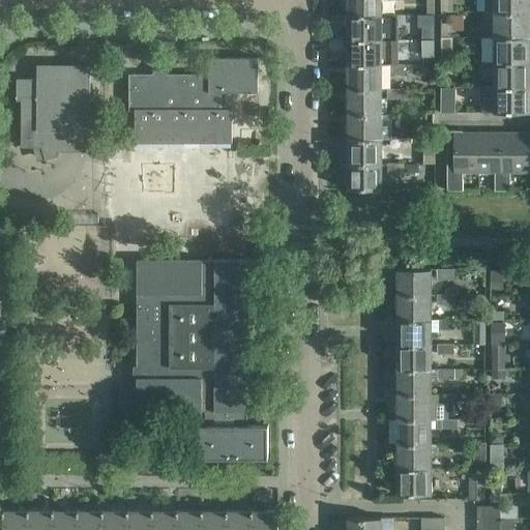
[(347,0),(348,13),(381,13),(381,0),(347,0)]
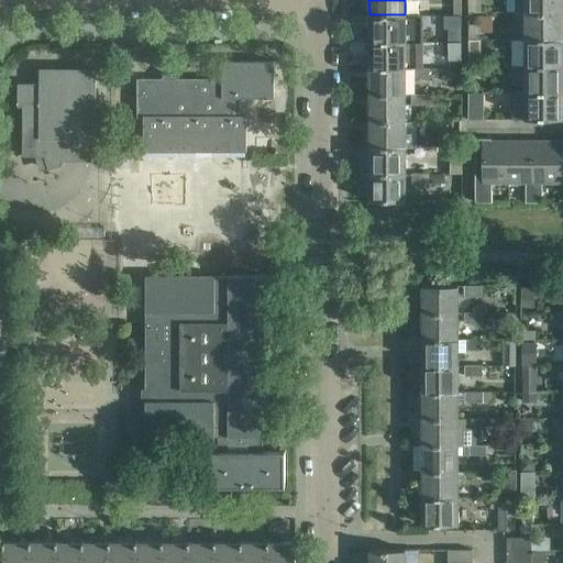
[(482,0),(470,0),(470,12),(482,12),(482,0)]
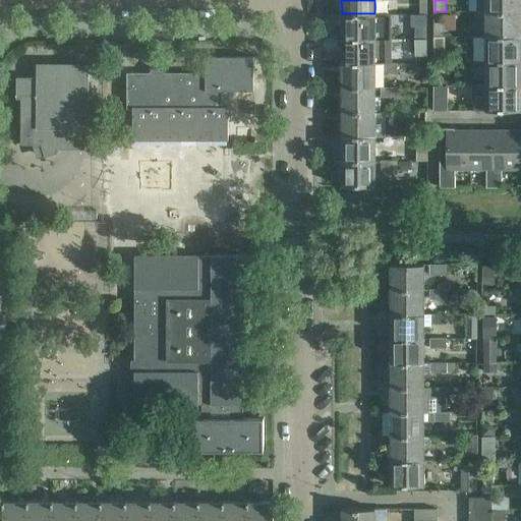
[(520,0),(474,0),(474,11),(486,11),(520,11),(520,0)]
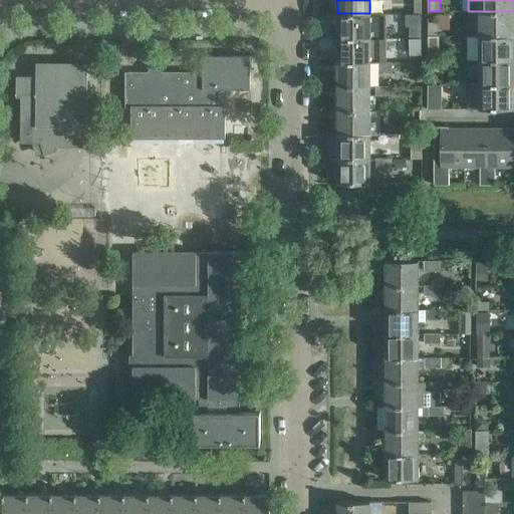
[(513,15),(513,11),(480,11),(480,35),(513,35),(513,34),(513,15)]
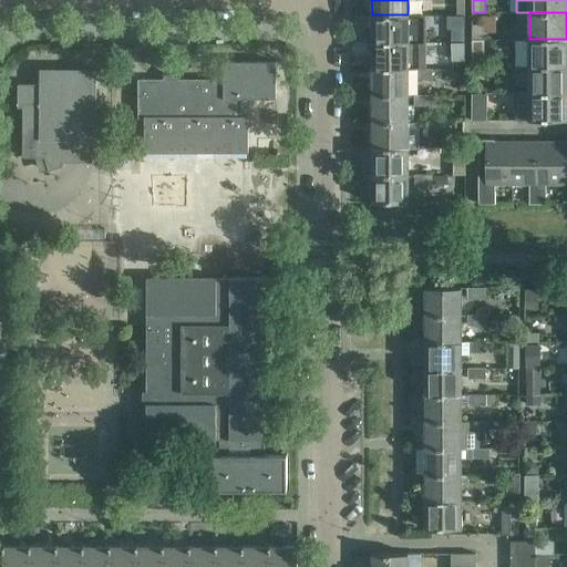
[(408,14),(372,14),(372,41),(425,41),(425,14),(408,14)]
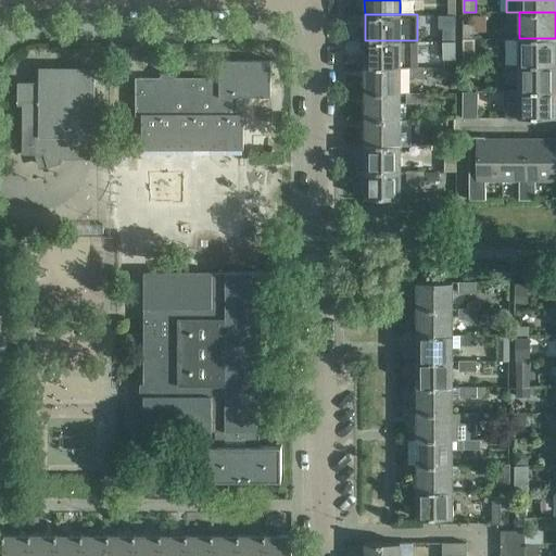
[(456,39),(456,14),(447,14),(442,14),(442,27),(442,39),(456,39)]
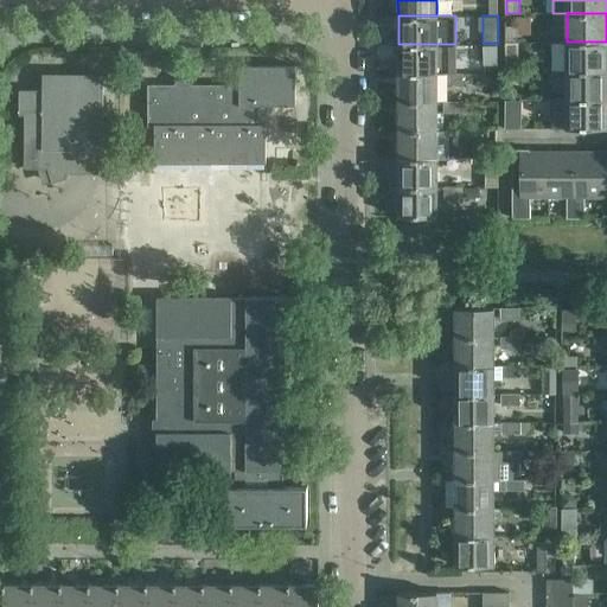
[(517,27),(505,27),(505,42),(518,42),(517,27)]
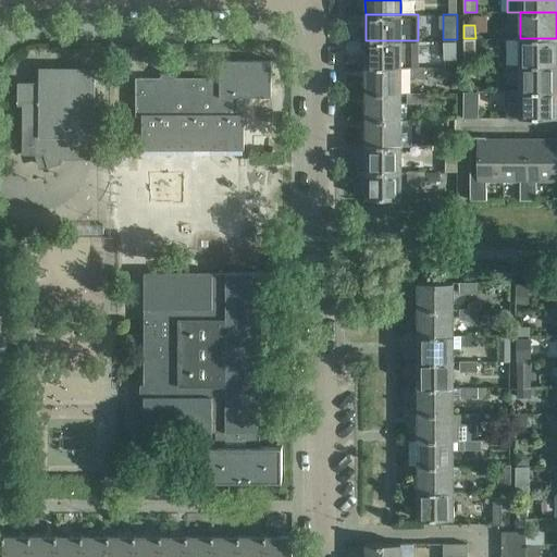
[(475,38),(463,38),(463,60),(463,63),(475,63),(474,60),(475,38)]
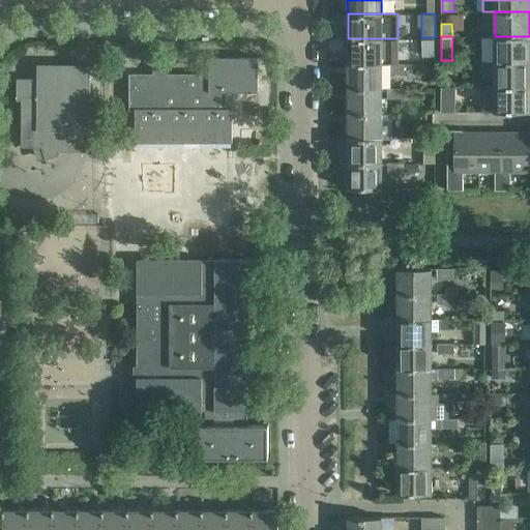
[(495,36),(484,36),(484,61),(495,61),(529,61),(529,53),(529,36),(495,36)]
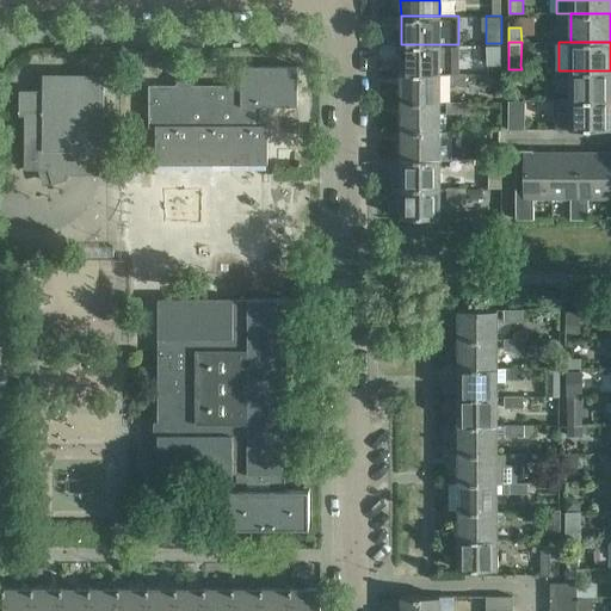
[(458,44),(401,44),(401,73),(439,73),(446,73),(458,73),(458,44)]
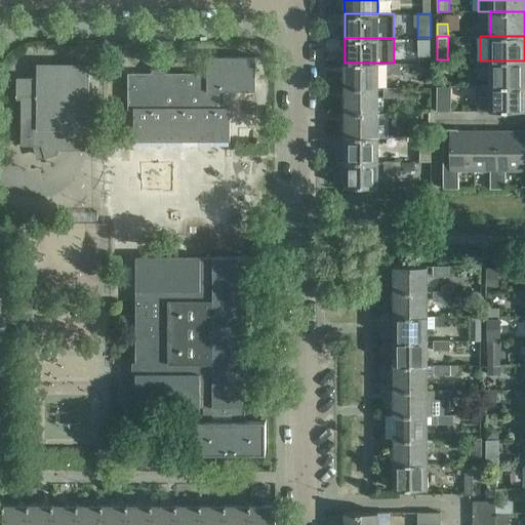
[(151,73),(128,73),(128,110),(133,110),(133,140),(230,140),(230,107),(224,107),(224,90),(255,90),(255,56),(207,56),(207,73),(165,73),(165,78),(151,78),(151,73)]
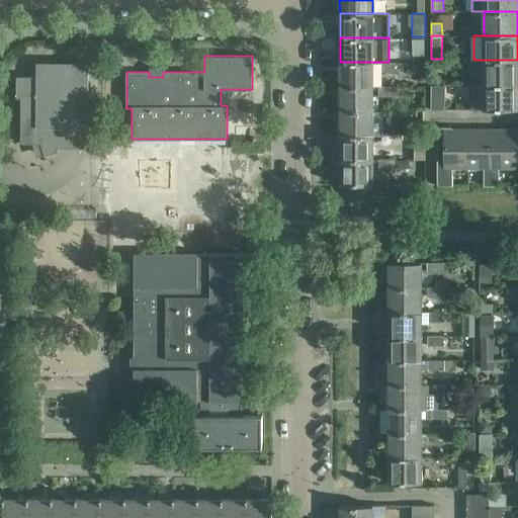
[(117,71),(117,58),(107,58),(106,58),(106,71),(117,71)]
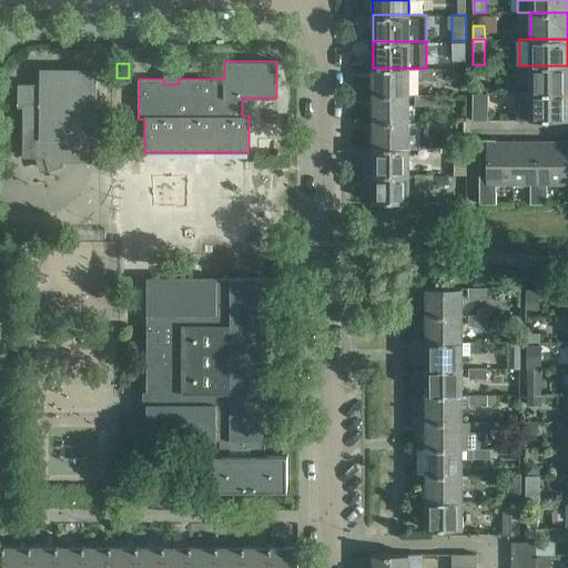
[(567,66),(530,66),(530,92),(567,92),(567,83),(567,84),(567,66)]
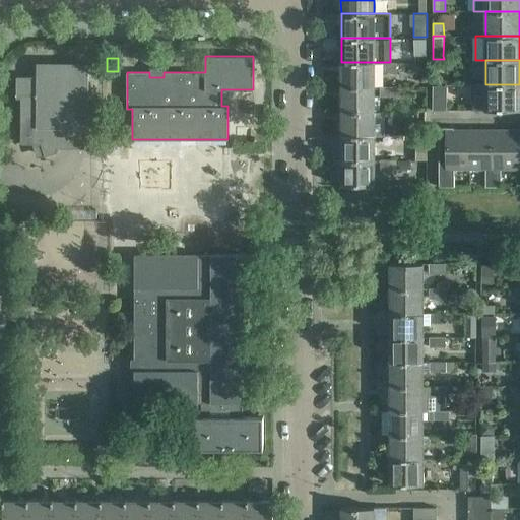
[(374,62),(341,62),(341,86),(374,86),(374,62)]
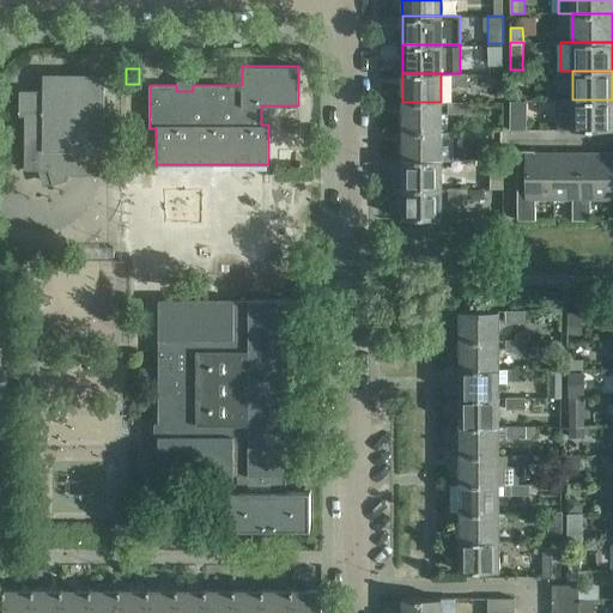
[(467,73),(448,73),(448,84),(467,84),(467,73)]
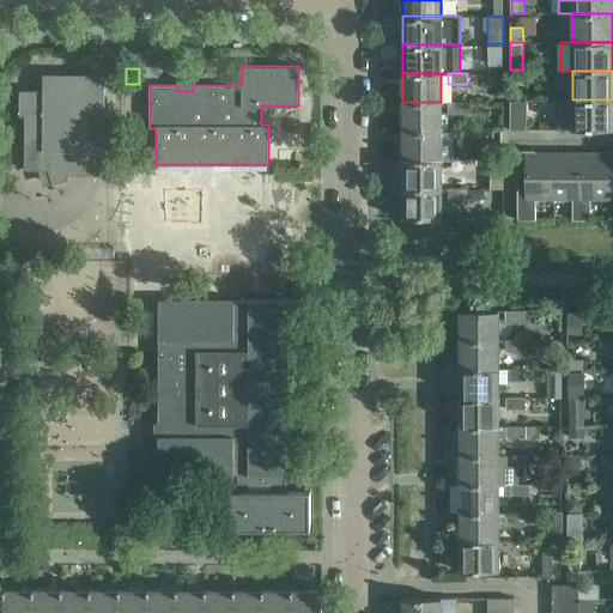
[(25,116),(25,169),(40,169),(43,186),(53,183),(53,184),(70,180),(68,178),(67,178),(67,175),(101,175),(101,149),(103,149),(103,76),(46,76),(46,90),(20,90),(19,116),(25,116)]
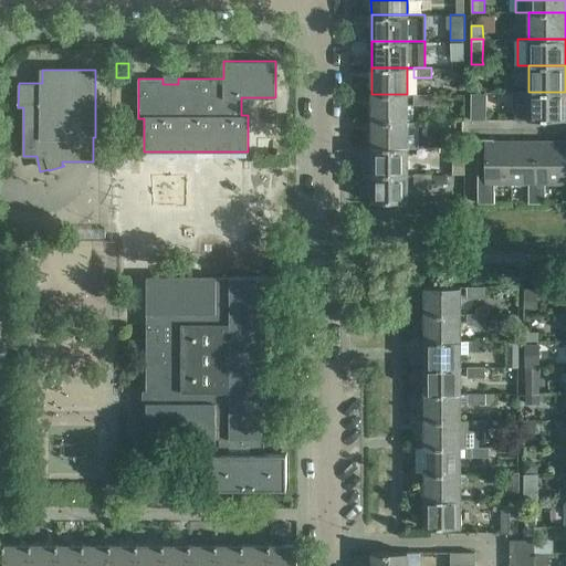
[(474,80),(471,79),(471,90),(483,90),(483,87),(474,80)]
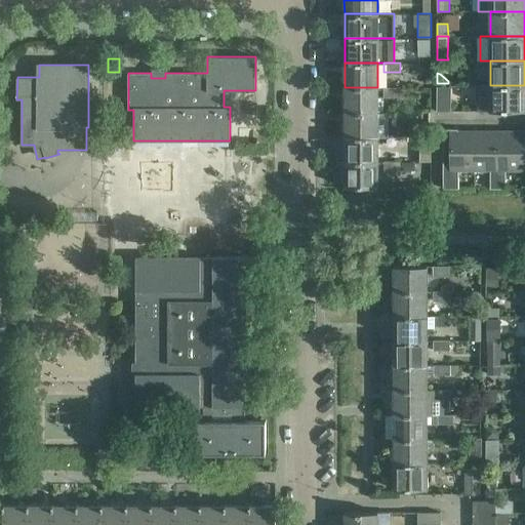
[(449,85),(436,85),(436,96),(449,96),(449,85)]
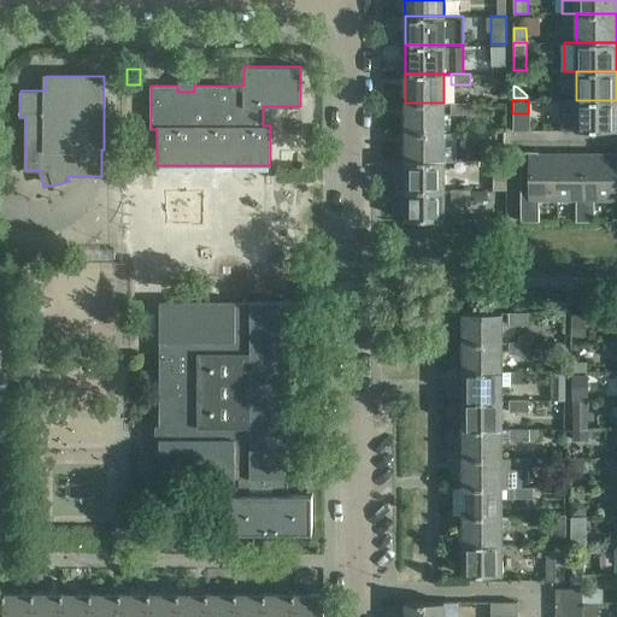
[(576,100),(560,100),(560,129),(576,129),(576,130),(616,129),(616,128),(616,129),(616,128),(616,119),(615,121),(616,100),(576,100)]
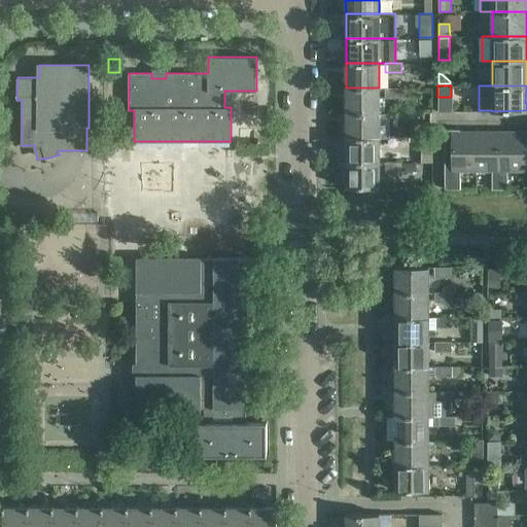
[(379,88),(346,88),(346,112),(379,112),(379,88)]
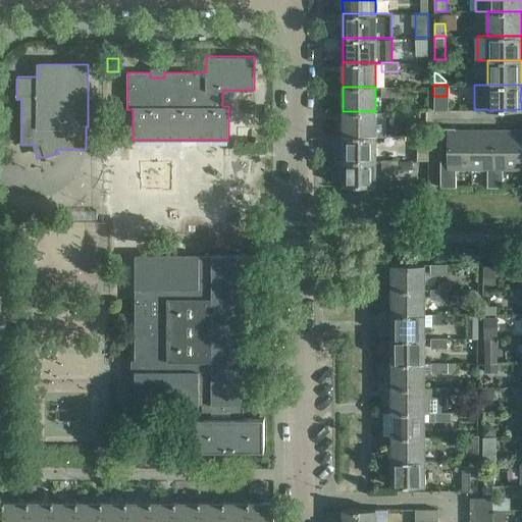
[(398,87),(381,87),(381,97),(398,97),(398,87)]
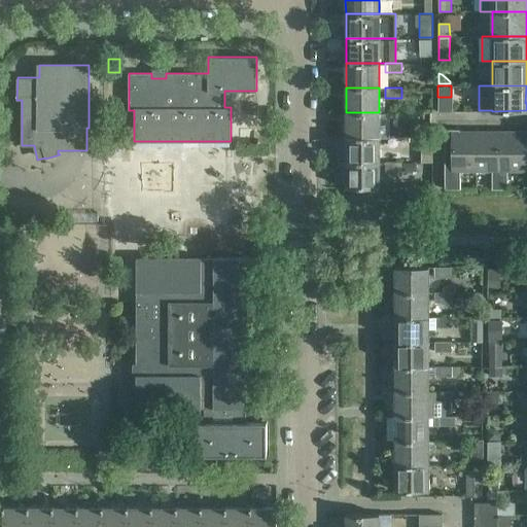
[(379,112),(346,112),(346,137),(379,137),(388,137),(388,112),(379,112)]
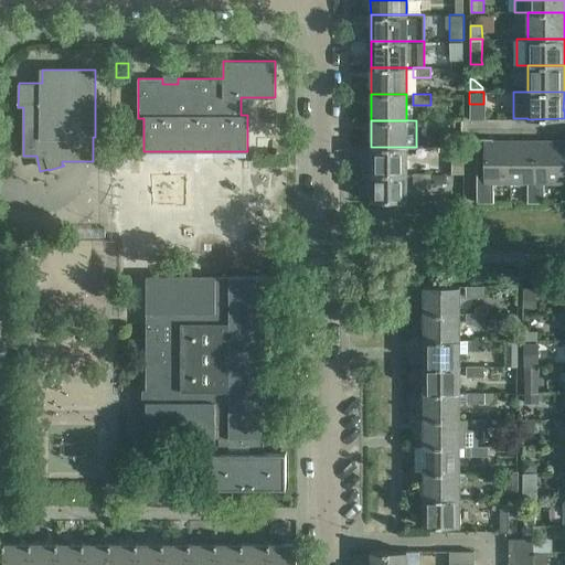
[(452,144),(452,131),(440,131),(440,144),(452,144)]
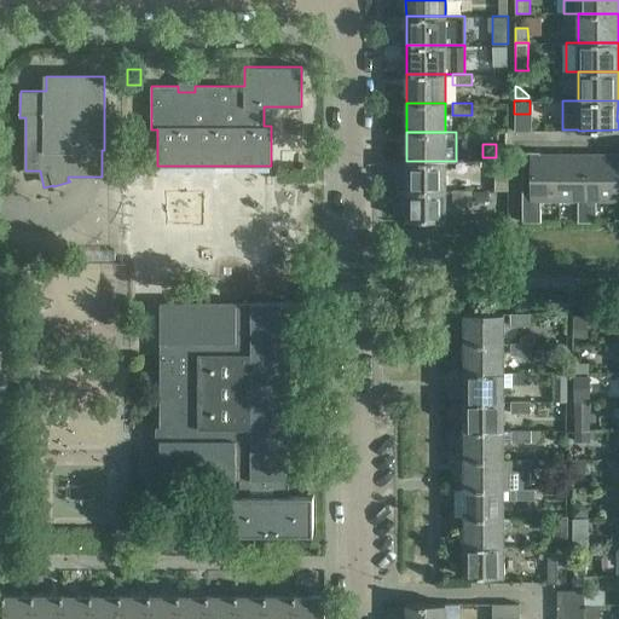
[(541,161),(541,154),(541,151),(522,151),(522,161),(541,161)]
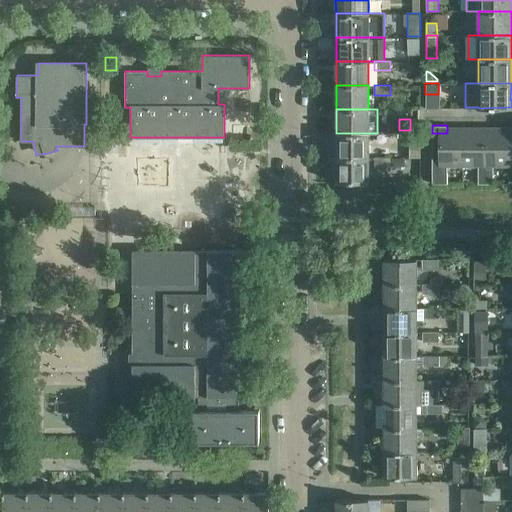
[(432,158),(432,184),(447,184),(447,166),(462,166),(462,127),(447,127),(447,133),(447,140),(447,146),(447,152),(447,158),(432,158)]
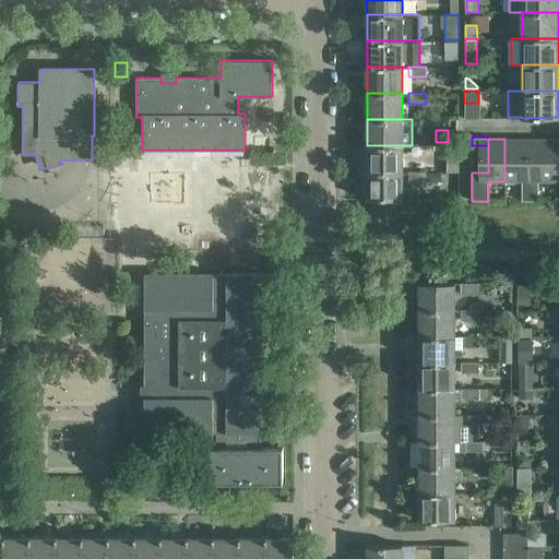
[(530,139),(504,139),(504,181),(521,181),(522,201),(530,201),(530,139)]
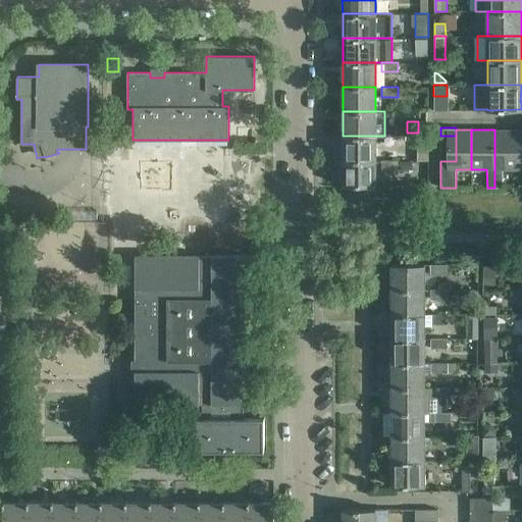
[(518,129),(494,129),(494,188),(503,188),(503,169),(518,169),(518,129)]
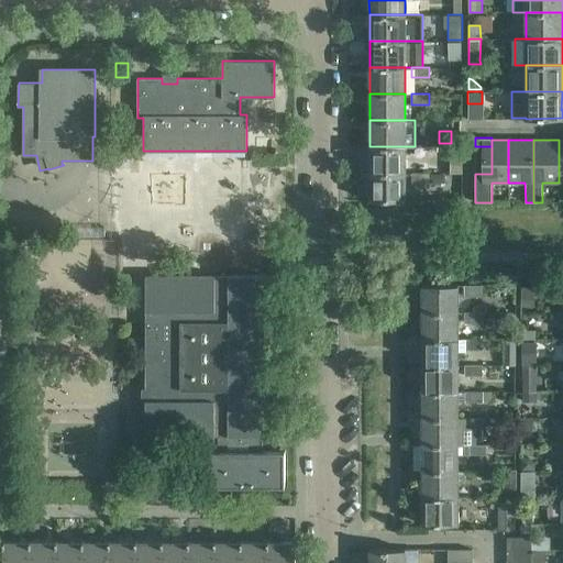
[(405,146),(370,146),(370,172),(405,172),(405,146)]
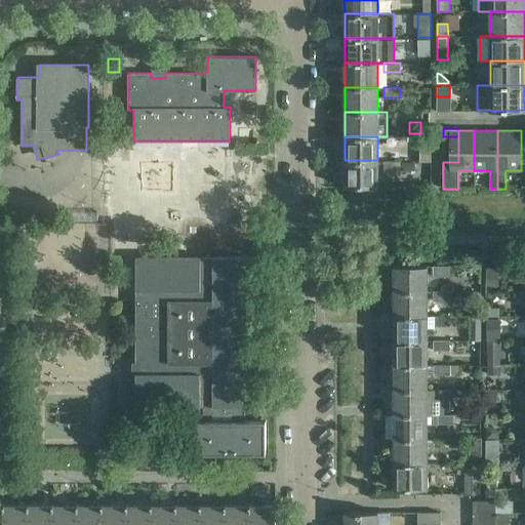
[(432,136),(429,136),(419,136),(419,161),(431,161),(432,136)]
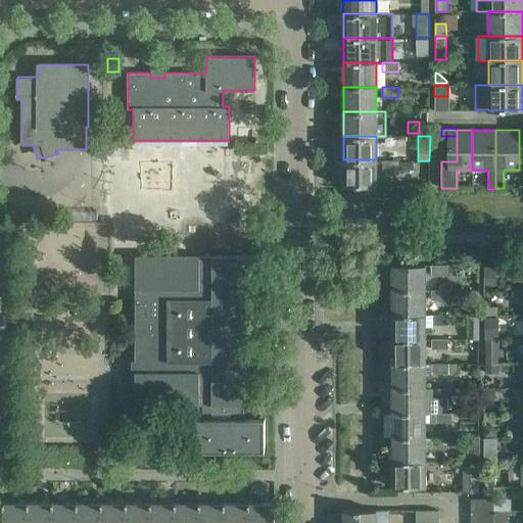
[(122,146),(106,146),(105,154),(121,154),(122,146)]
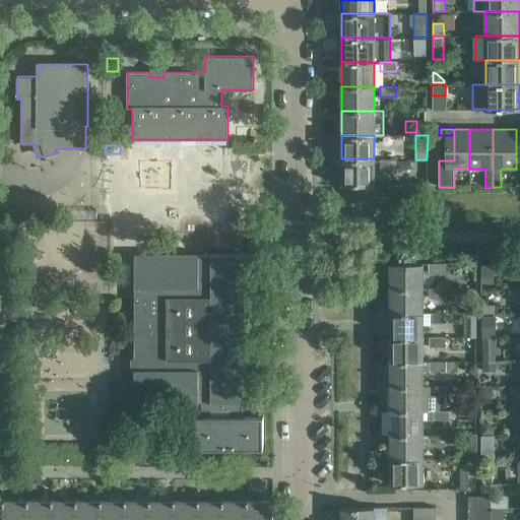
[(374,158),(341,158),(341,185),(374,185),(374,158)]
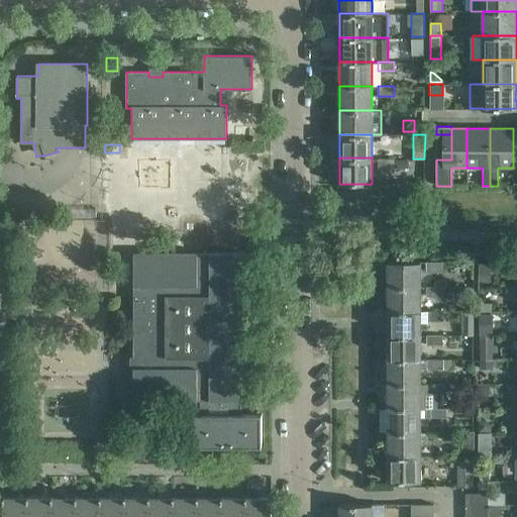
[(394,158),(378,158),(378,168),(394,168),(394,158)]
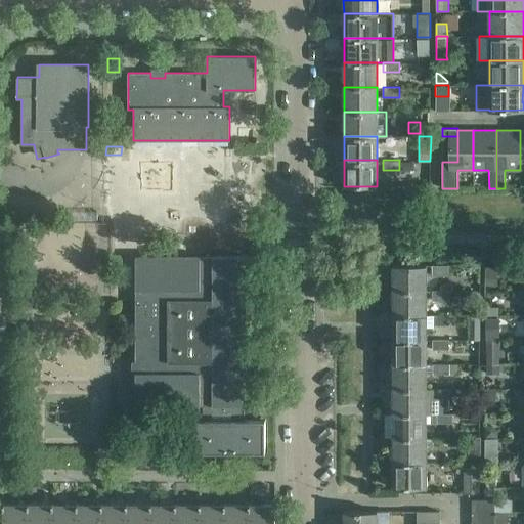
[(412,162),(399,162),(399,170),(412,170),(412,162)]
